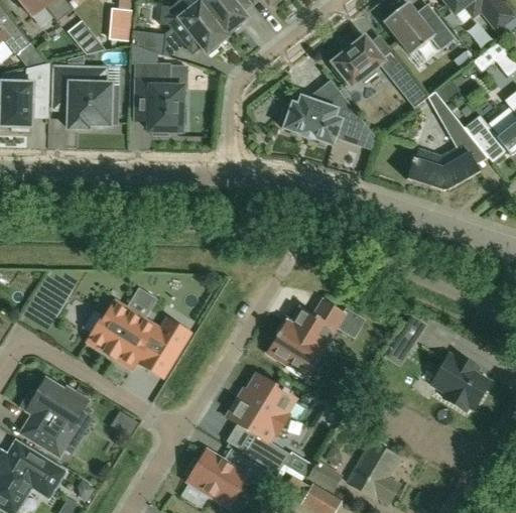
[(13,0),(18,6),(21,4),(31,16),(44,6),(56,21),(73,8),(66,0),(13,0)]
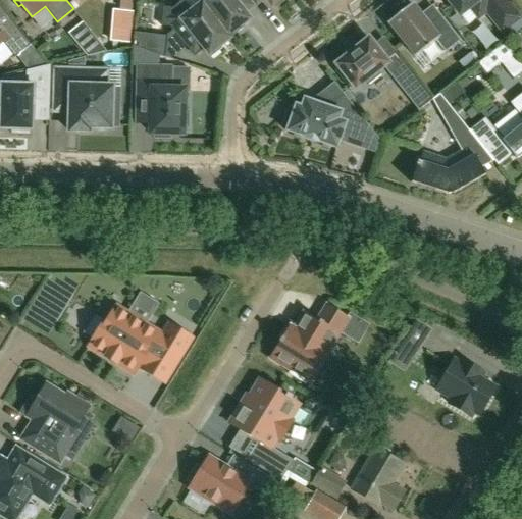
[(132,8),(133,0),(120,0),(119,6),(132,8)]
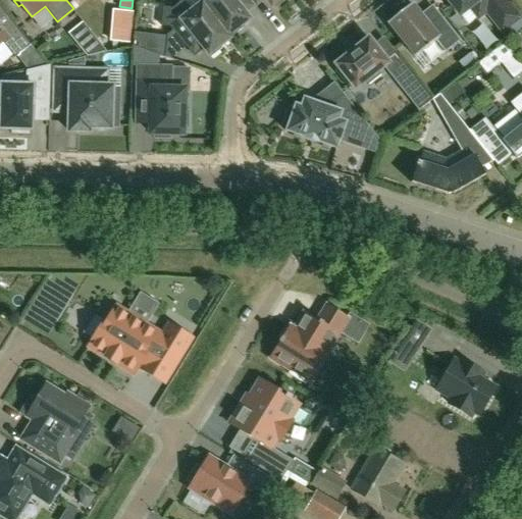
[(229,36),(202,1),(201,1),(200,0),(179,0),(180,1),(173,6),(164,5),(161,23),(170,24),(184,42),(194,34),(210,55),(221,46),(220,44),(229,36)]
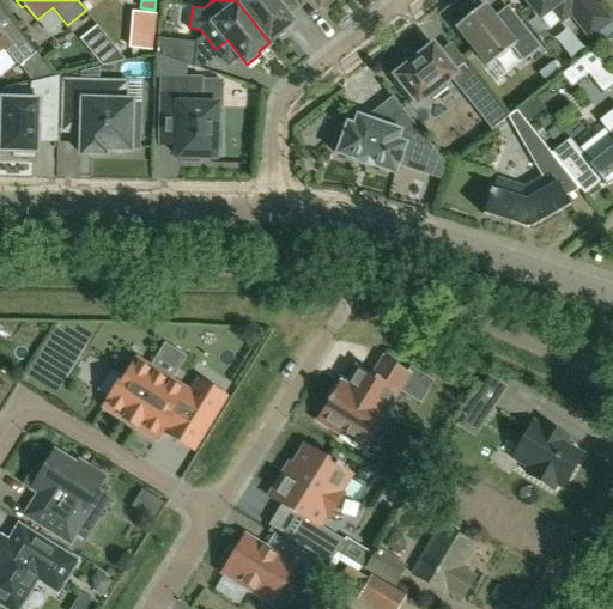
[(299,5),(296,0),(235,0),(236,1),(237,1),(269,42),(271,42),(283,31),(281,29),(292,19),(289,14),(299,5)]
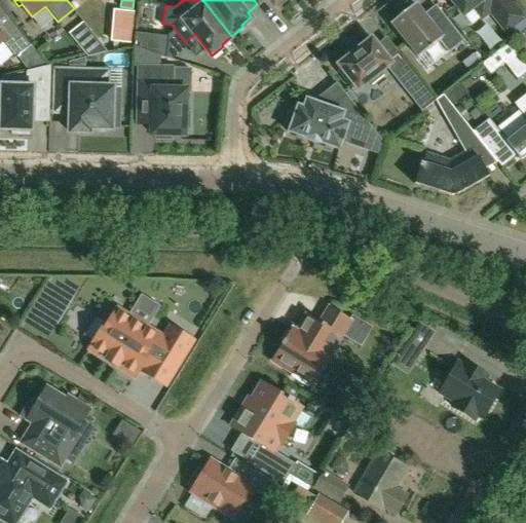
[(452,0),(463,13),(474,5),(478,10),(481,10),(487,5),(505,30),(510,26),(511,26),(523,15),(510,0),(452,0)]
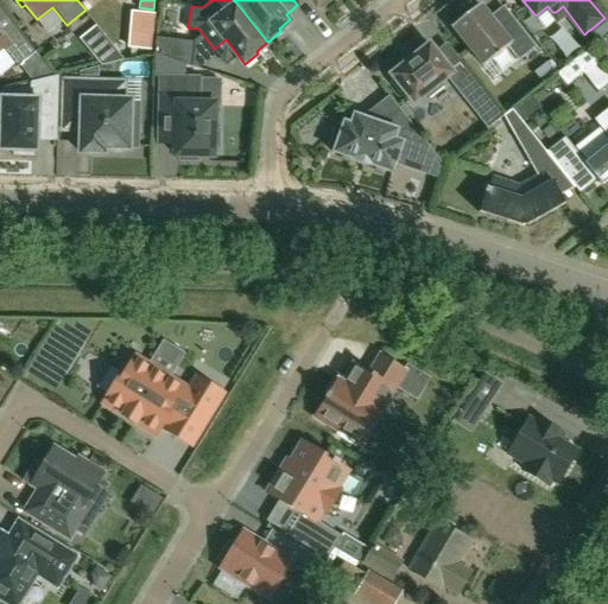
[(499,27),(480,2),(451,24),(483,64),(508,44),(518,57),(534,44),(512,17),(499,27)]
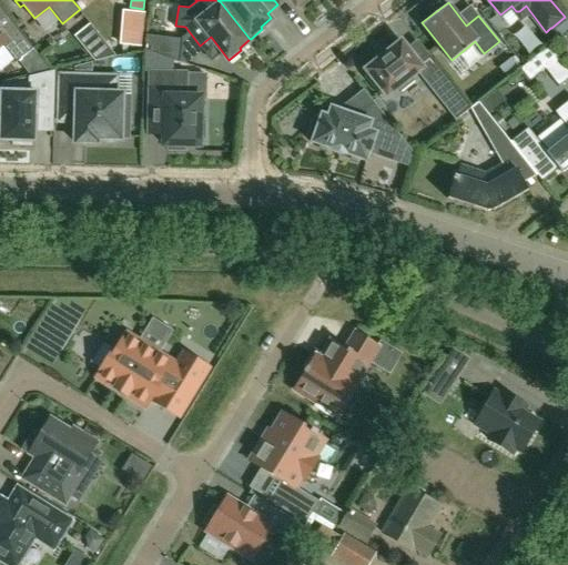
[(0,44),(2,43),(16,60),(33,46),(0,3),(0,44)]
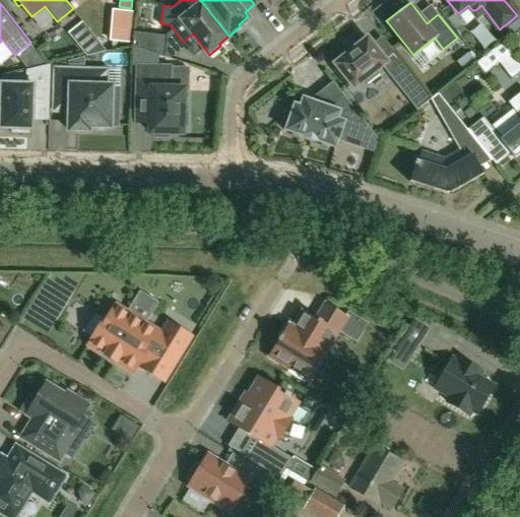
[(130,10),(113,8),(110,38),(127,40),(130,10)]
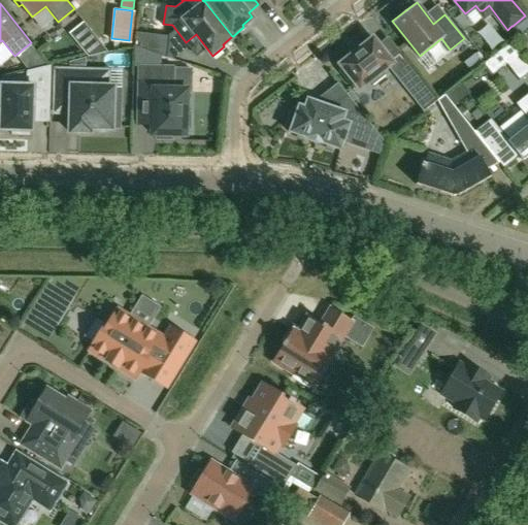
[(513,26),(512,26),(519,34),(527,26),(527,13),(525,15),(513,26)]
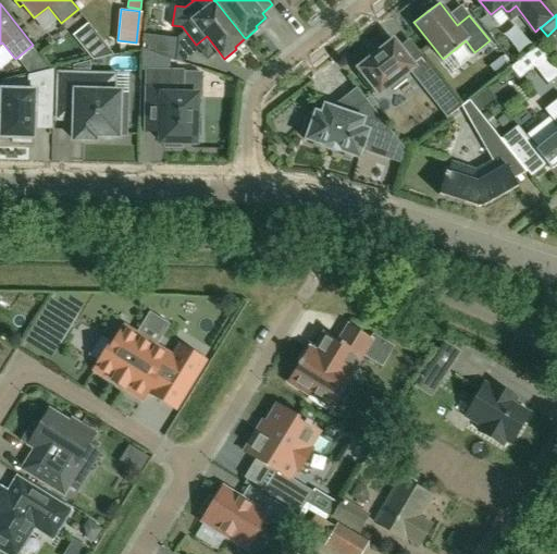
[(112,51),(99,36),(84,48),(91,58),(112,51)]
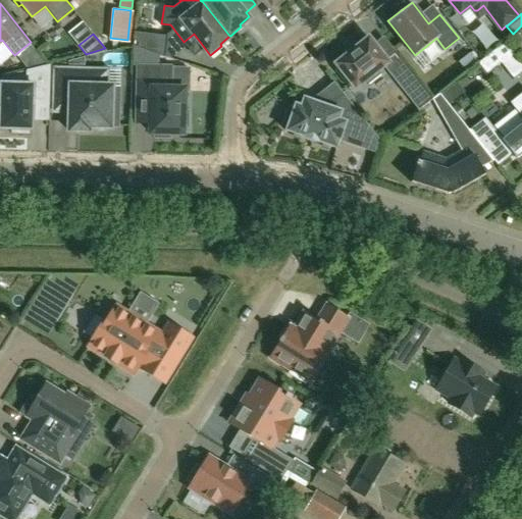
[(337,66),(334,68),(349,87),(353,84),(355,88),(366,80),(368,83),(380,72),(378,69),(385,63),(403,86),(420,107),(433,97),(416,75),(394,47),(383,55),(368,36),(335,62),(337,66)]
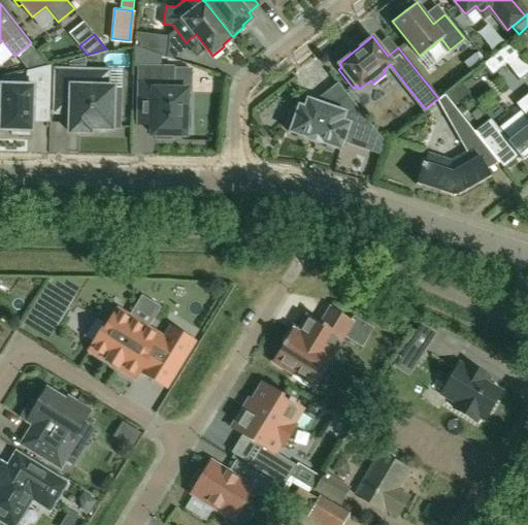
[(519,52),(510,40),(483,62),(492,73),(505,63),(519,52)]
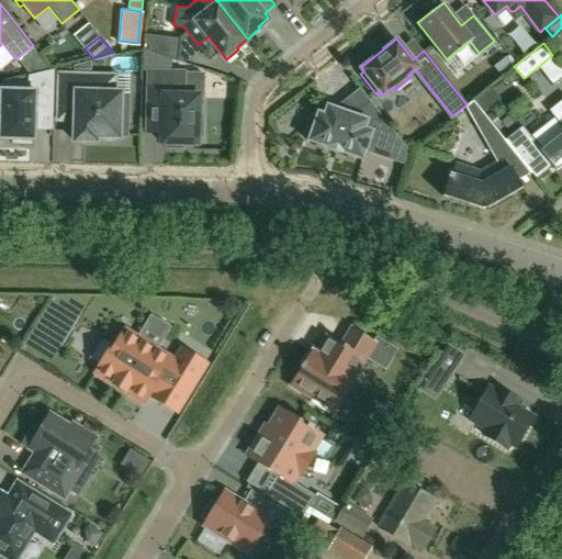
[(153,49),(144,46),(144,58),(153,58),(153,49)]
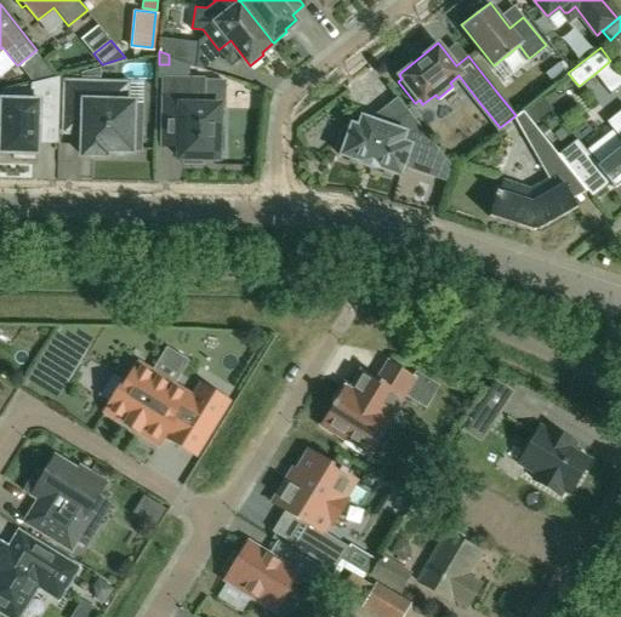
[(45,64),(36,55),(27,62),(35,73),(45,64)]
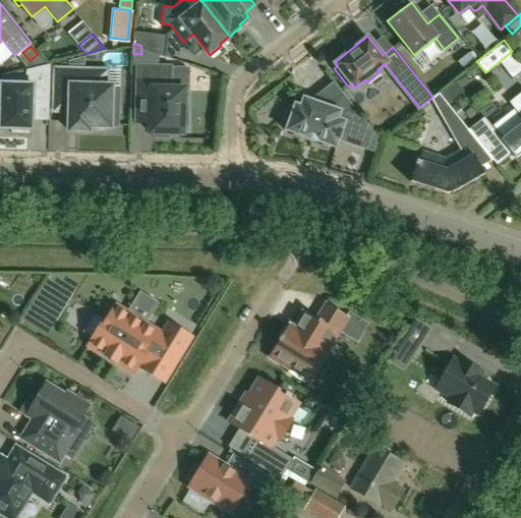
[(476,58),(469,50),(457,59),(464,67),(476,58)]
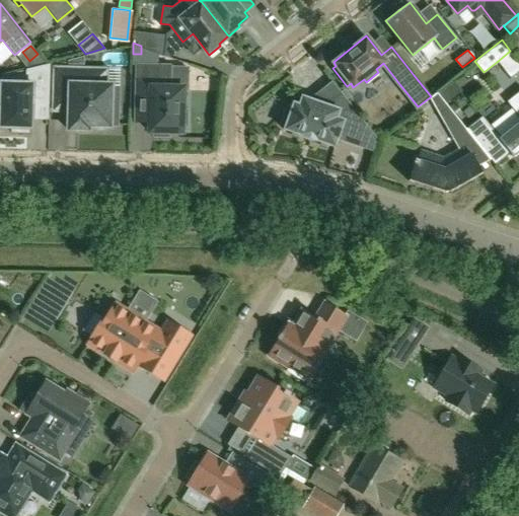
[(518,70),(518,61),(510,51),(497,62),(510,77),(518,70)]
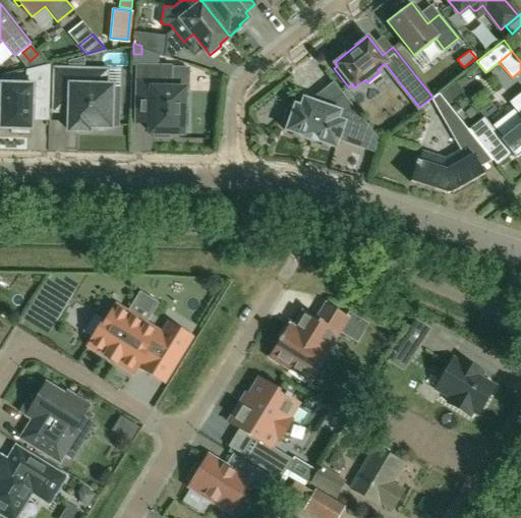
[(49,101),(50,63),(25,68),(25,82),(0,82),(0,89),(0,126),(11,127),(11,131),(29,131),(29,128),(32,128),(32,101),(49,101)]
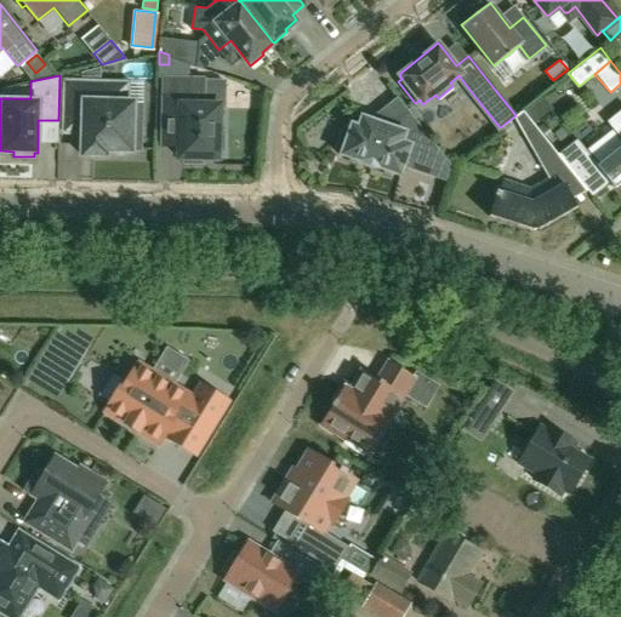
[(163,119),(163,144),(178,144),(178,156),(183,156),(182,161),(201,163),(203,156),(217,158),(218,149),(223,149),(223,130),(218,130),(218,104),(203,103),(203,78),(164,76),(163,119)]
